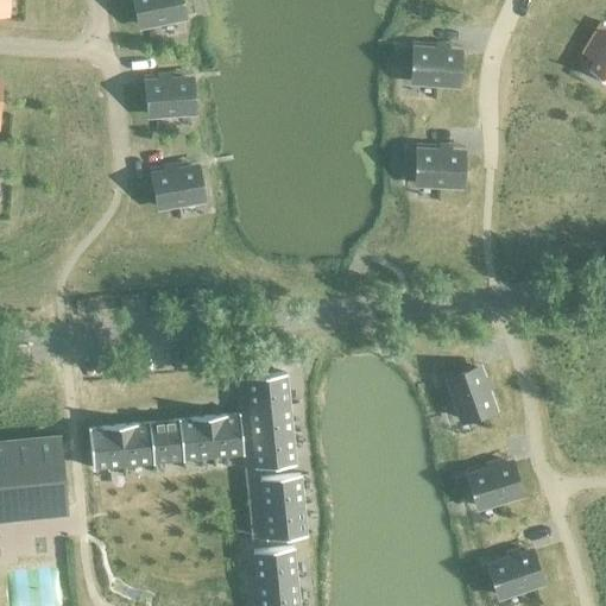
[(178,0),(134,0),(140,30),(183,20),(178,0)]
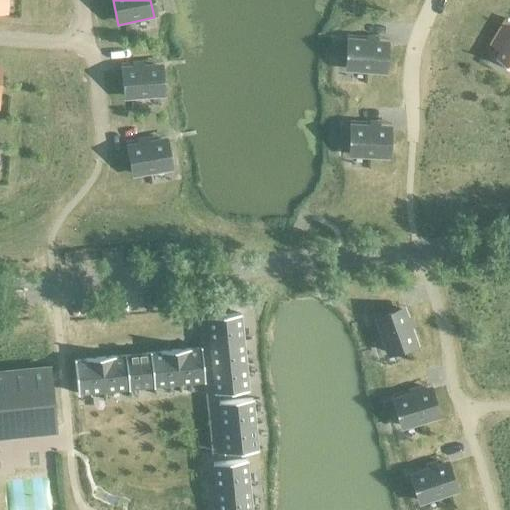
[(509,22),(504,30),(509,33),(509,41),(497,62),(509,69),(509,22)]
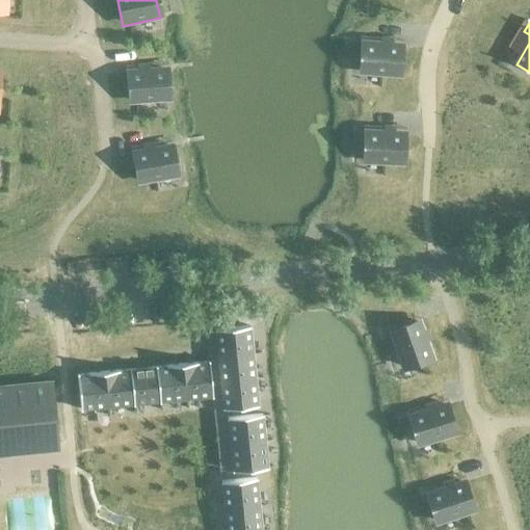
[(364,46),(362,74),(400,76),(401,48),(364,46)]
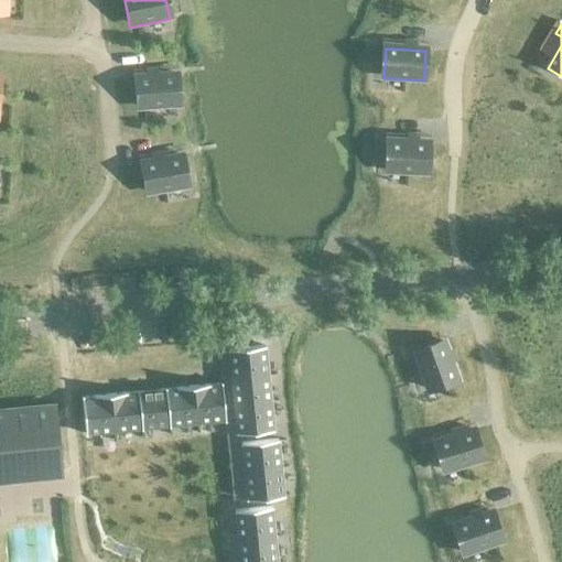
[(177,77),(138,80),(140,110),(180,107),(177,77)]
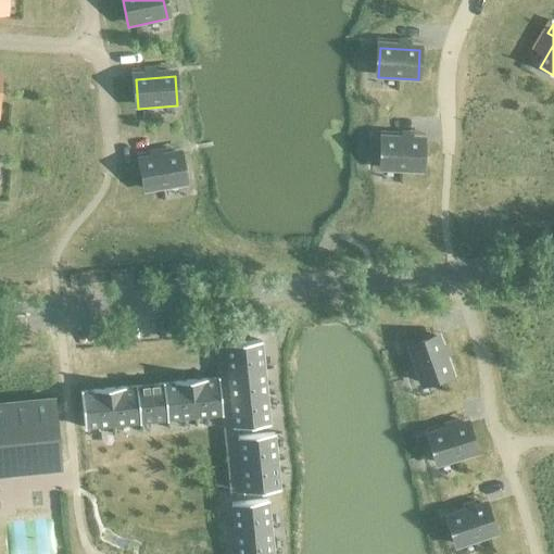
[(422,172),(423,142),(383,141),(382,171),(422,172)]
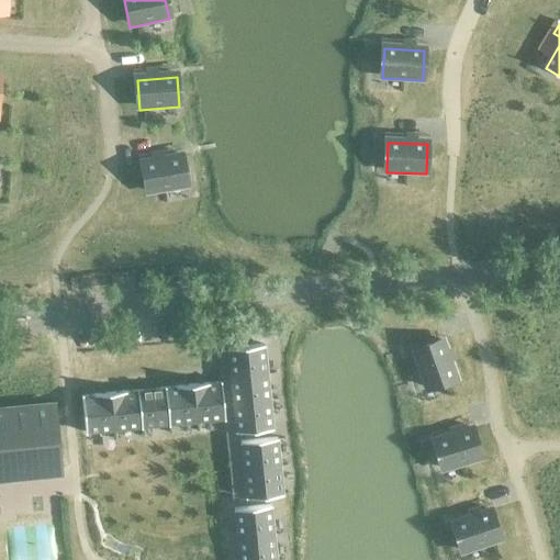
[(182,158),(143,166),(148,194),(188,188),(182,158)]
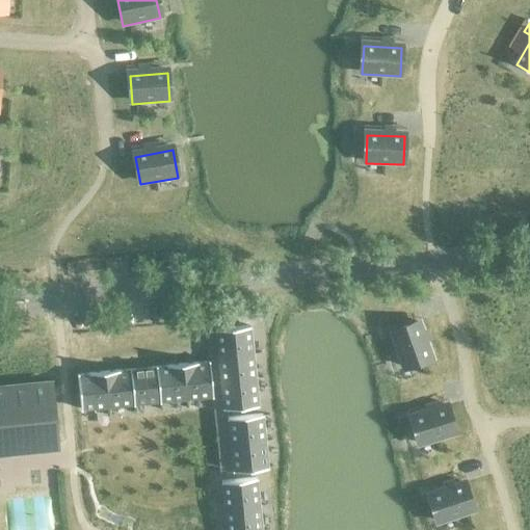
[(420,323),(393,333),(405,369),(432,360),(420,323)]
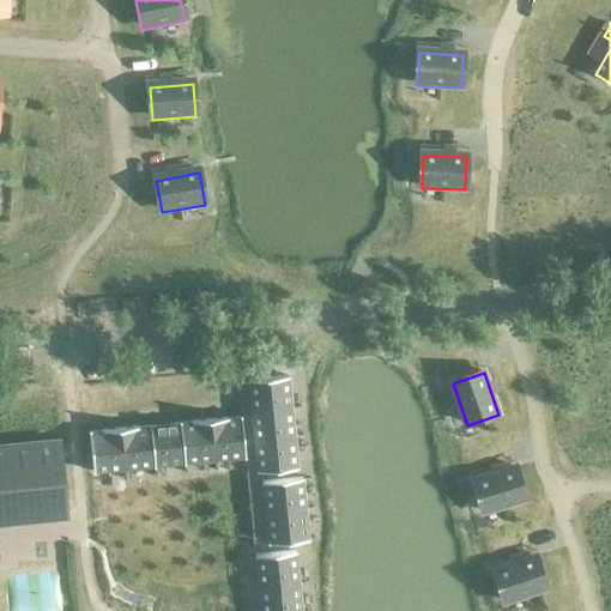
[(289,379),(249,383),(252,413),(292,410),(292,409),(289,379)]
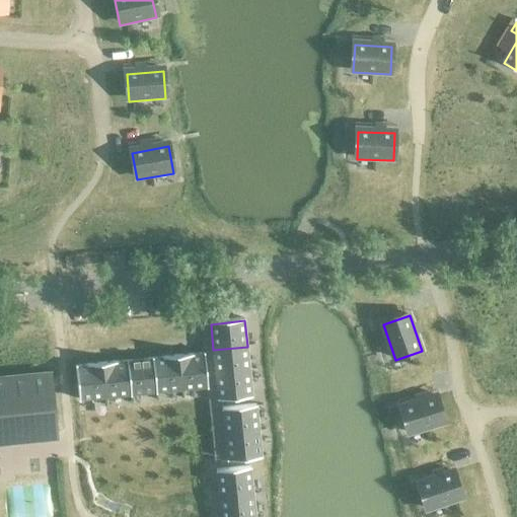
[(247,347),(213,350),(216,375),(249,372),(247,347)]
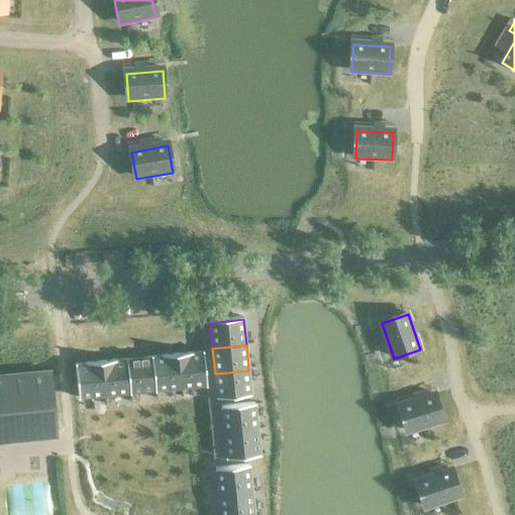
[(192,354),(178,355),(181,390),(208,388),(204,353),(192,354)]
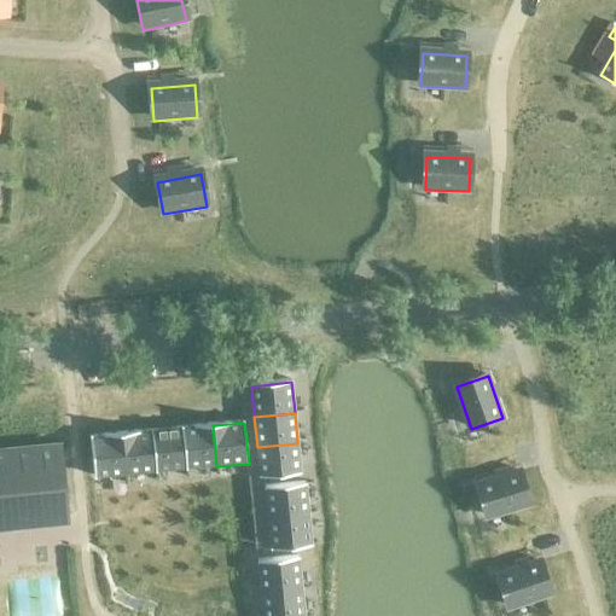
[(196,428),(182,429),(186,470),(216,466),(213,425),(196,428)]
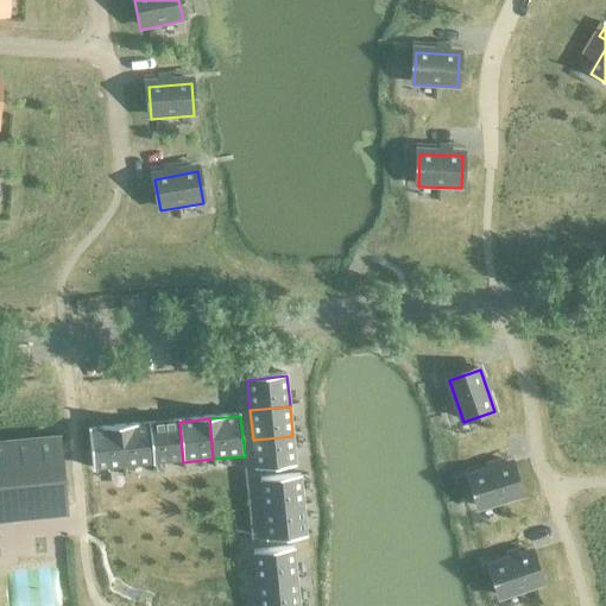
[(180,422),(150,425),(153,465),(183,462),(180,422)]
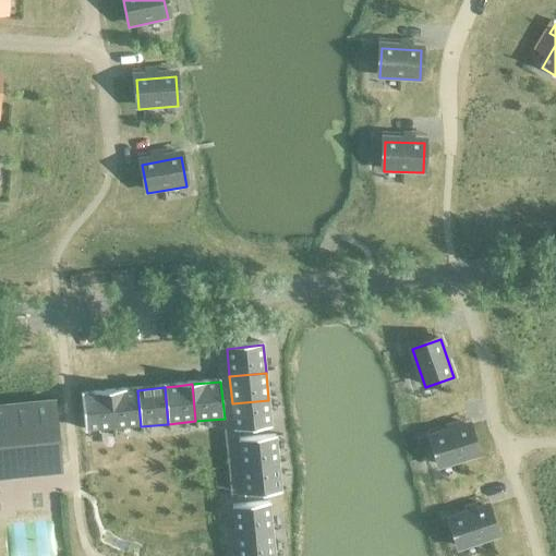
[(125,390),(110,393),(113,430),(127,428),(141,426),(137,390),(125,391),(125,390)]
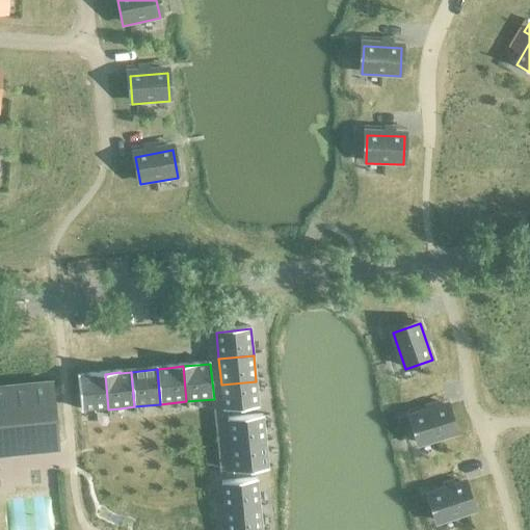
[(90,376),(78,377),(81,413),(108,409),(105,374),(90,375),(90,376)]
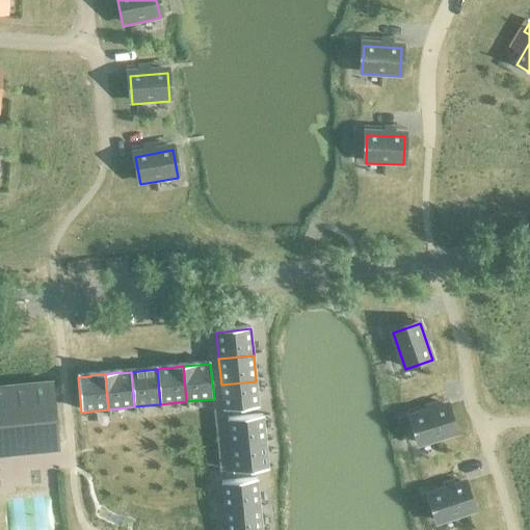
[(256,381),(221,385),(224,413),(259,408),(256,381)]
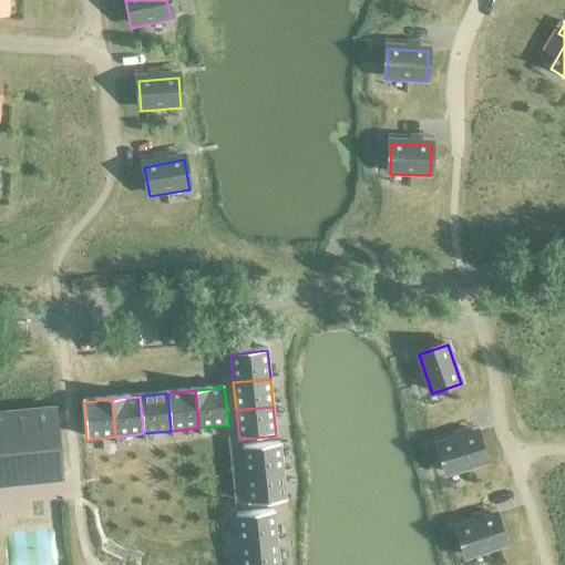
[(0,485),(12,484),(62,480),(54,412),(0,417),(0,485)]
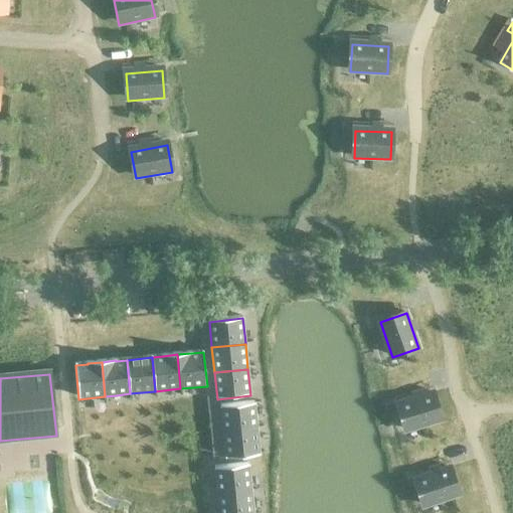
[(435,395),(398,405),(406,432),(442,421),(435,395)]
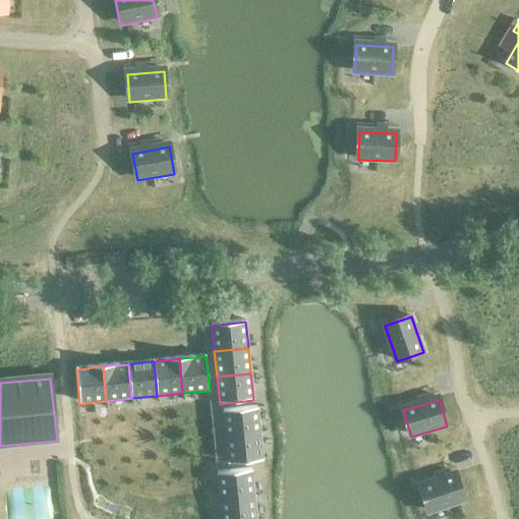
[(257,408),(223,411),(226,438),(261,435),(260,424),(257,408)]
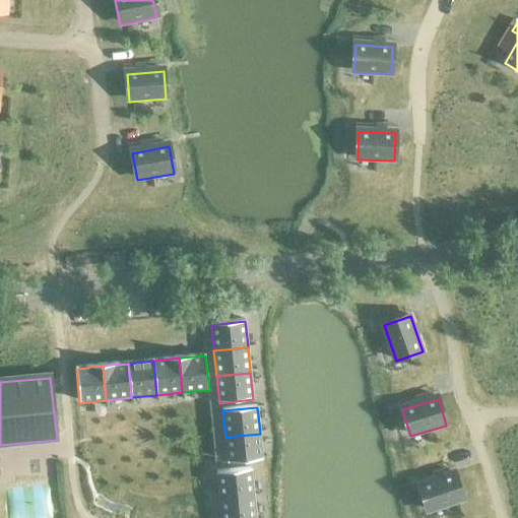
[(260,434),(225,437),(229,463),(262,460),(260,434)]
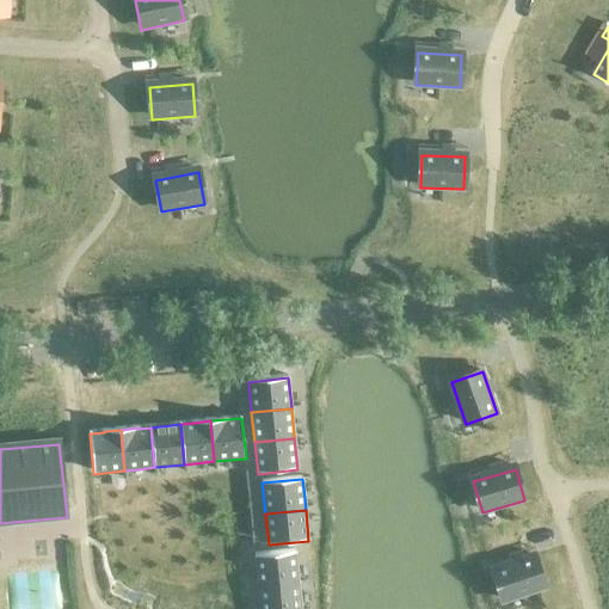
[(295,552),(256,557),(258,588),(299,583),(295,552)]
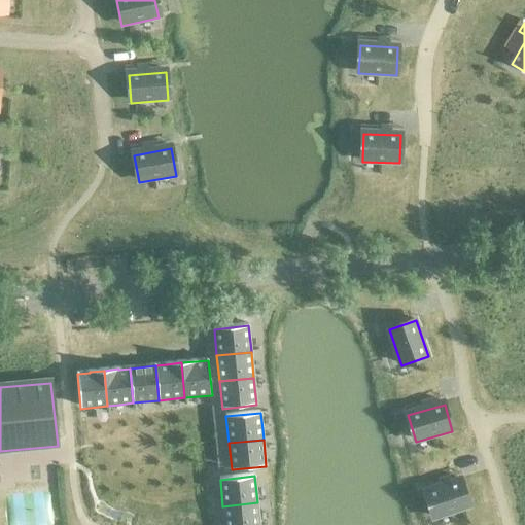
[(461,481),(426,493),(434,519),(470,508),(461,481)]
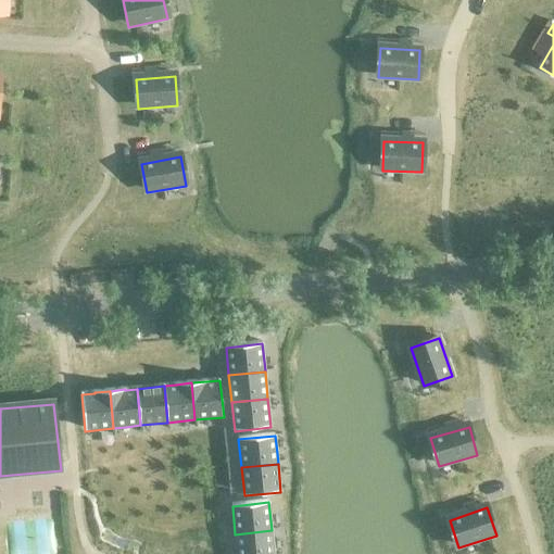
[(274,553),(272,530),(235,534),(237,553),(274,553)]
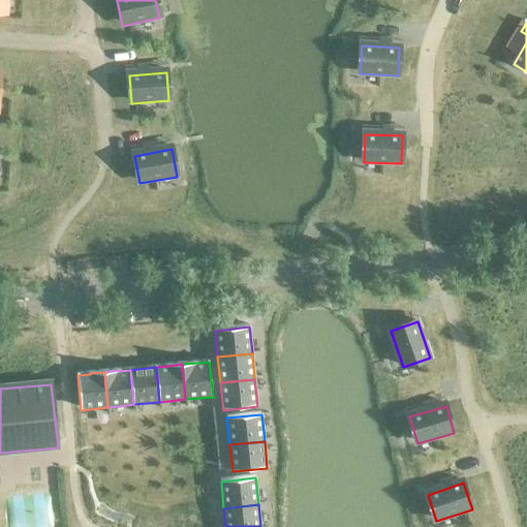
All buildings are outlined.
